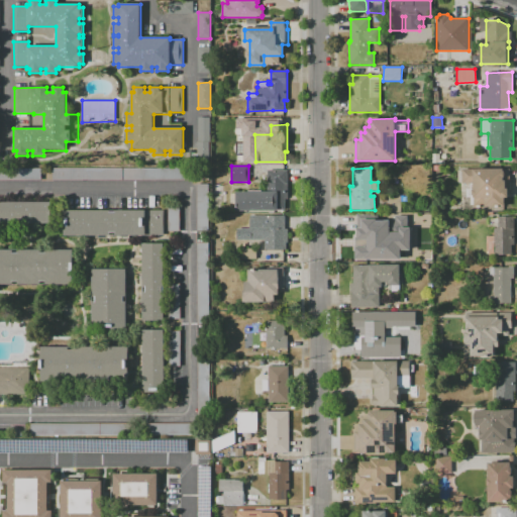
[(192,181),(53,180),(53,169),(193,169),(192,181)]
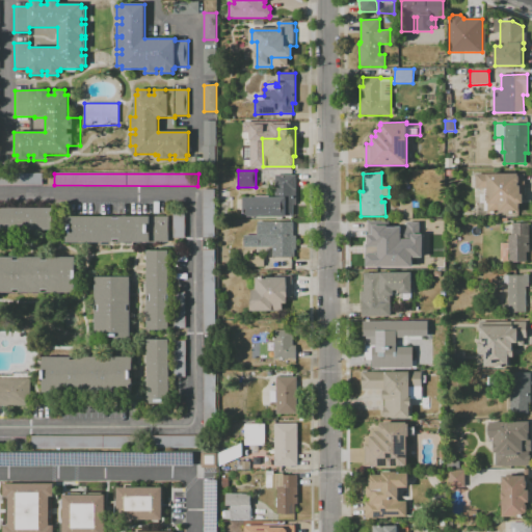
[(500,214),(487,214),(487,211),(484,211),(484,206),(475,206),(475,194),(487,194),(487,189),(476,189),(476,187),(471,187),(471,176),(476,176),(476,175),(517,174),(517,175),(524,175),(524,196),(523,196),(523,204),(520,204),(520,213),(500,213),(500,214)]
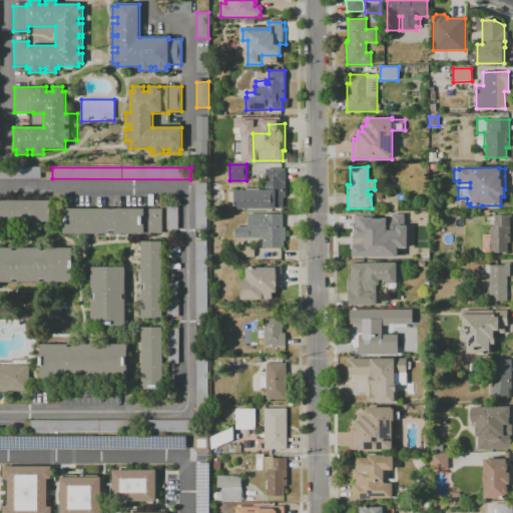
[(276,209),(233,209),(233,190),(266,190),(265,169),(285,169),(286,198),(283,198),(283,207),(276,207),(276,209)]
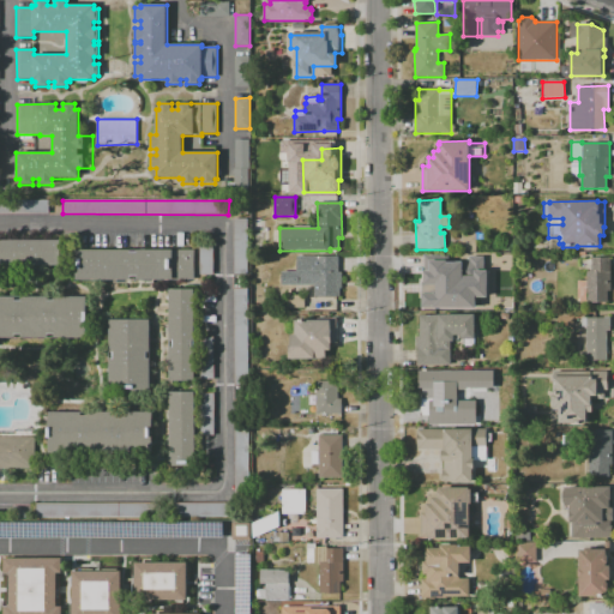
[(248,275),(234,275),(233,218),(247,218),(248,275)]
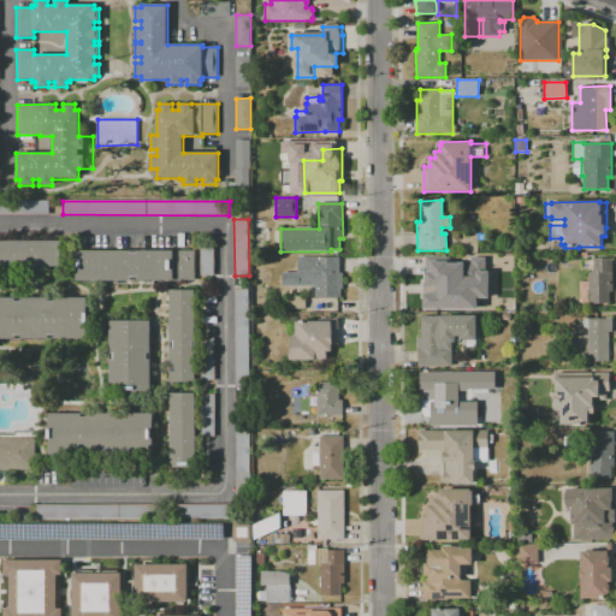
[(478,254),(463,254),(463,235),(477,234),(478,254)]
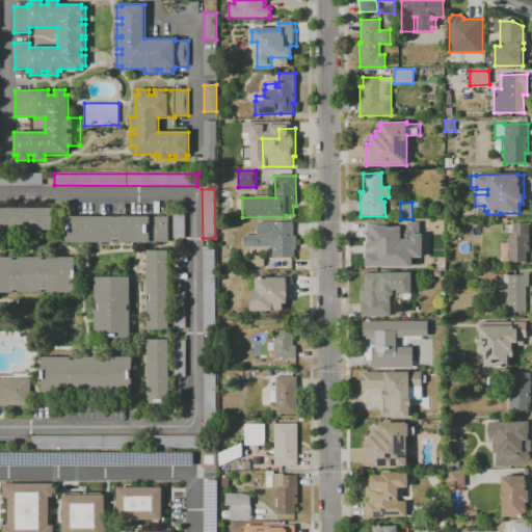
[(53,230),(0,230),(0,208),(52,208),(53,230)]
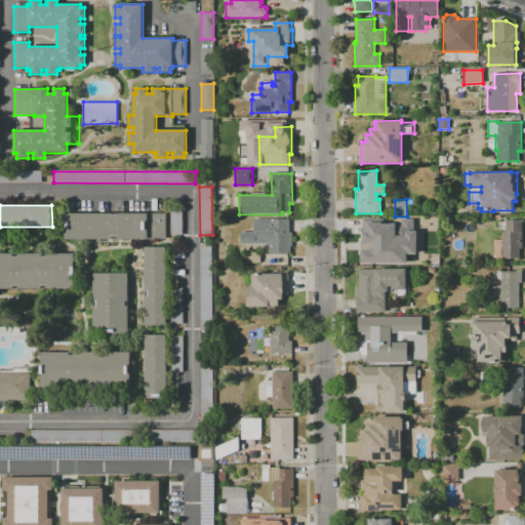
[(183,235),(170,235),(170,211),(183,210),(183,235)]
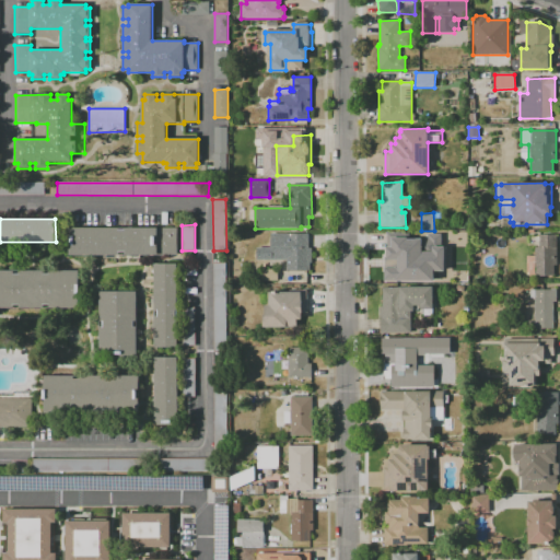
[(177,255),(69,255),(69,229),(177,229),(177,255)]
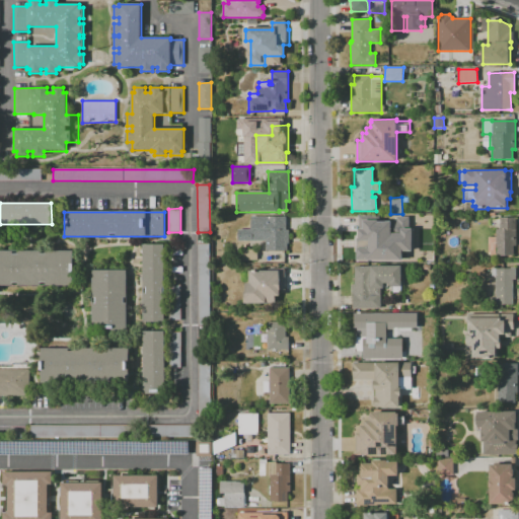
[(359,216),(379,216),(379,221),(396,221),(396,218),(409,217),(409,229),(411,229),(411,251),(401,251),(401,261),(358,261),(358,248),(366,248),(366,240),(359,240),(359,216)]
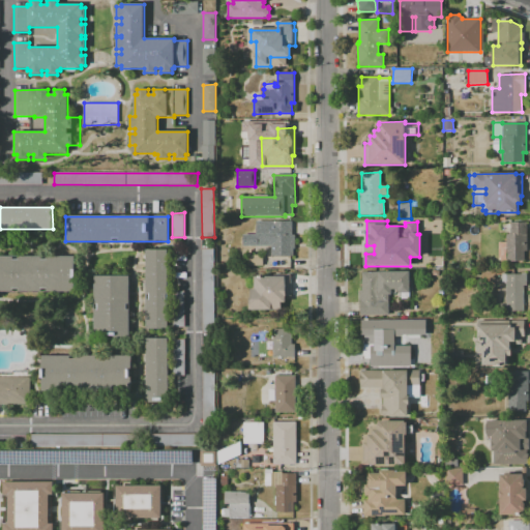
[(293,256),(271,256),(271,246),(243,246),(243,235),(257,235),(257,222),(292,222),(292,235),(295,235),(295,249),(293,249),(293,256)]
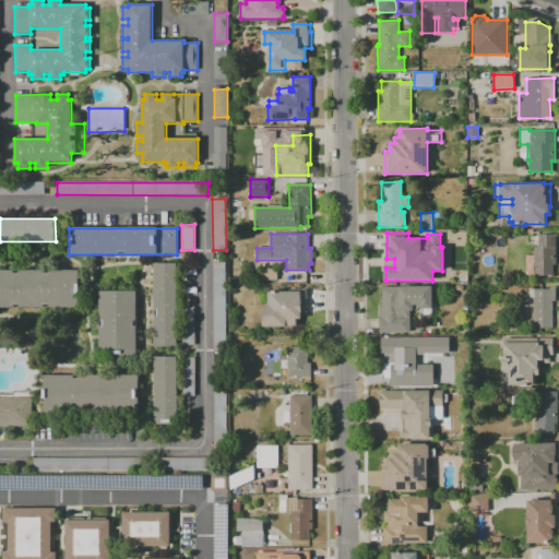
[(535,275),(534,251),(533,251),(533,249),(534,249),(534,248),(539,248),(538,235),(556,234),(556,248),(556,265),(552,265),(554,275),(535,275)]
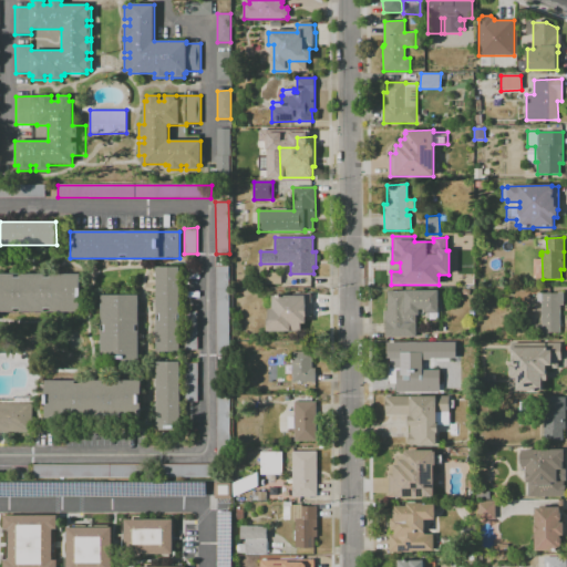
[(229,357),(216,357),(216,266),(228,266),(229,357)]
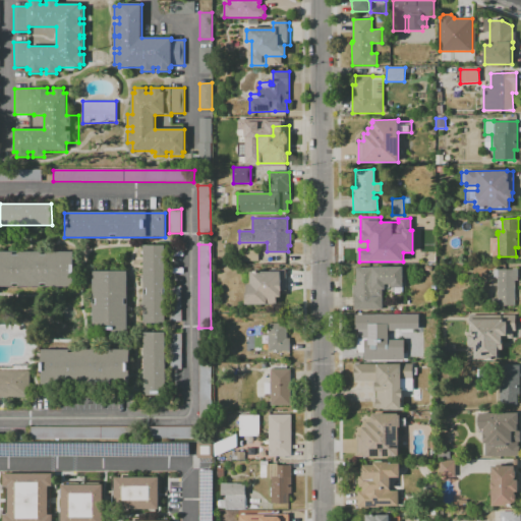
[(165,324),(145,324),(145,294),(147,294),(147,289),(145,289),(143,245),(165,245),(165,289),(164,289),(164,294),(165,294),(165,324)]
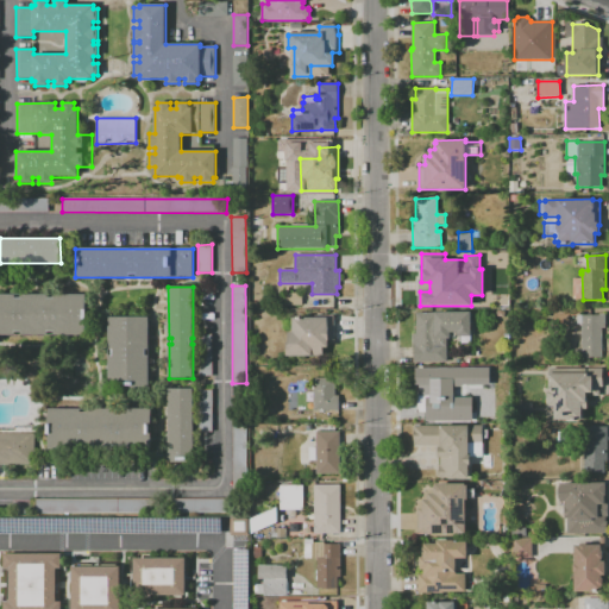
[(302,306),(286,306),(286,293),(302,293),(302,306)]
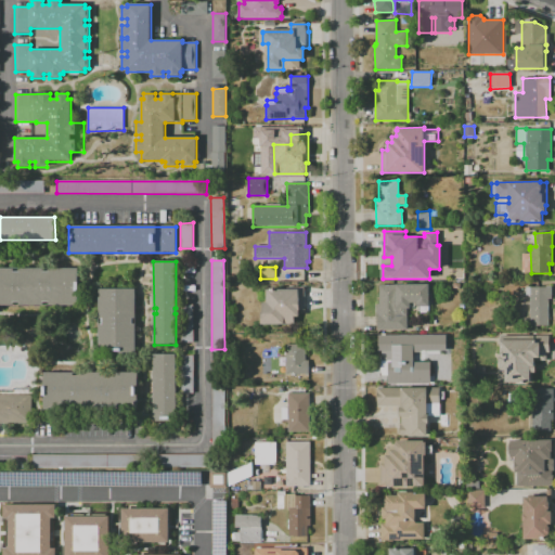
[(78,306),(49,306),(49,302),(43,302),(43,306),(18,306),(18,302),(13,302),(13,306),(0,306),(0,269),(13,269),(13,271),(18,271),(18,269),(43,269),(43,271),(49,271),(49,269),(78,269),(78,306)]
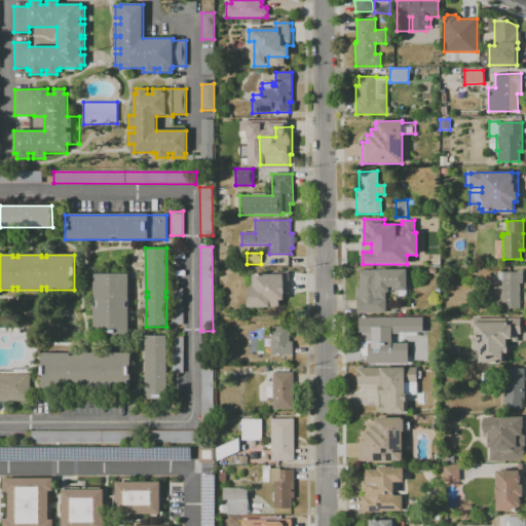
[(385,312),(358,312),(358,300),(357,300),(357,288),(360,288),(360,270),(407,270),(407,291),(396,291),(396,287),(393,287),(393,293),(385,293),(385,312)]
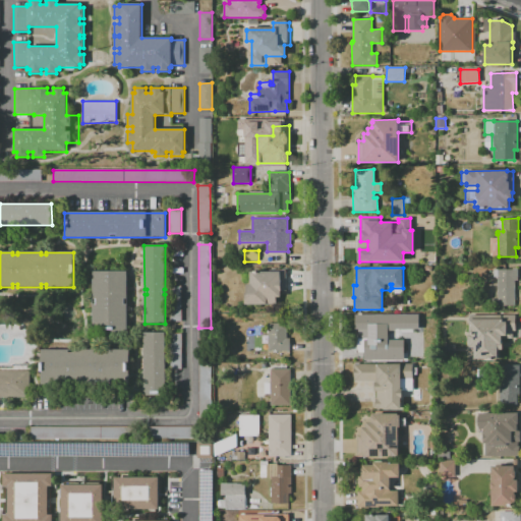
[(515,305),(498,305),(498,277),(494,277),(494,270),(512,270),(512,269),(518,269),(518,281),(515,281),(515,305)]
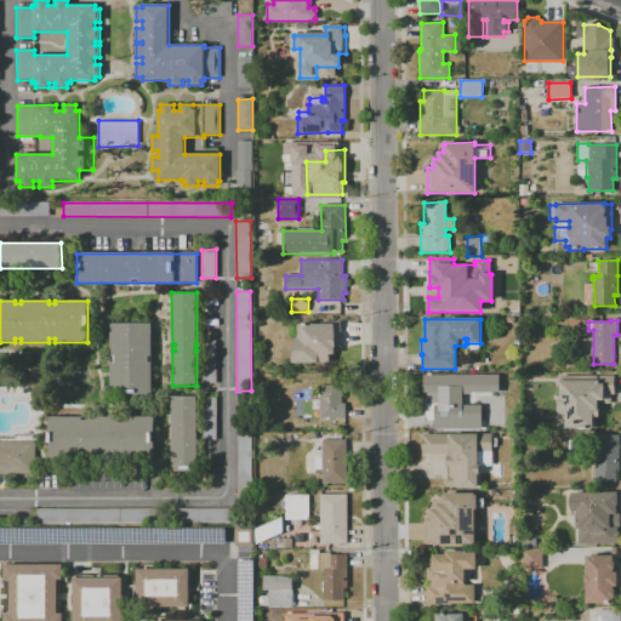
[(330,363),(292,363),(292,349),(294,349),(294,339),(297,339),(297,324),(334,324),(334,322),(341,322),(341,347),(335,347),(335,354),(330,354),(330,363)]
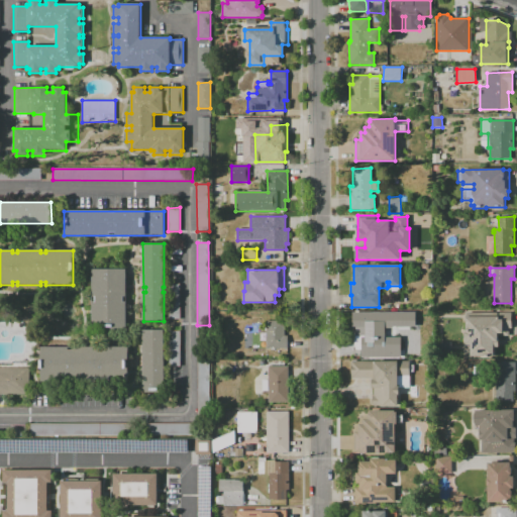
[(126,329),(92,329),(92,302),(95,302),(95,297),(92,297),(92,270),(126,270),(126,297),(124,297),(124,302),(126,302),(126,329)]
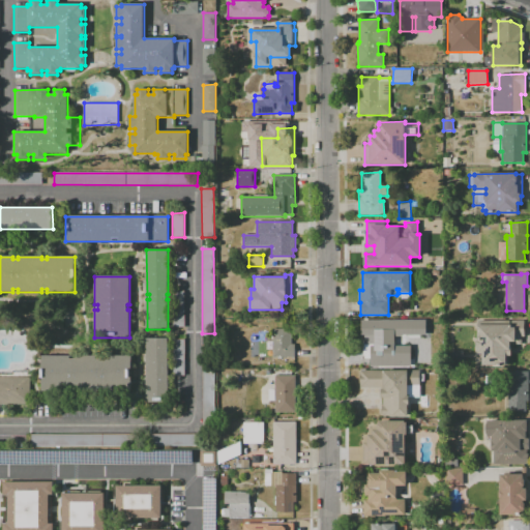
[(184,327),(173,327),(172,291),(184,291),(184,327)]
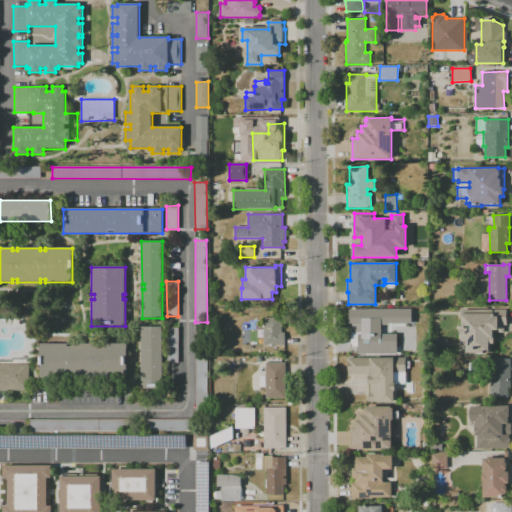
[(462,336),(460,334),(460,330),(462,329),(461,310),(506,310),(506,325),(504,325),(504,333),(493,333),(493,335),(494,335),(494,344),(489,344),(489,353),(466,353),(466,342),(462,342),(462,336)]
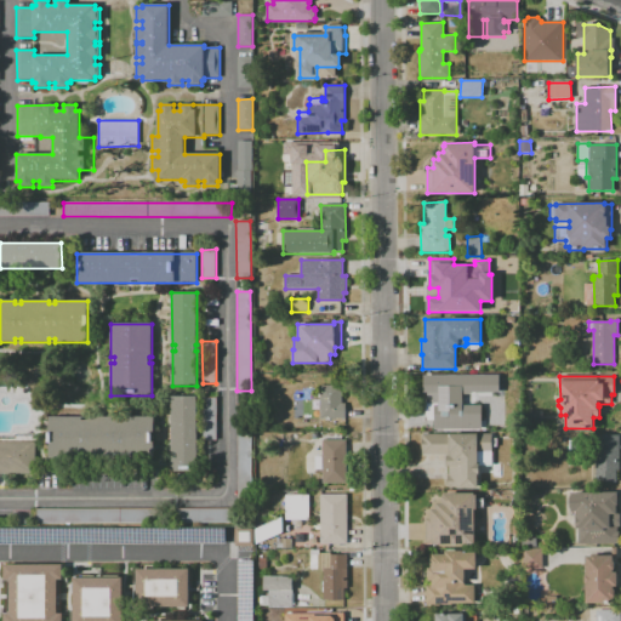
[(442,421),(422,421),(422,405),(421,405),(421,377),(459,377),(459,400),(445,400),(445,405),(442,405),(442,421)]
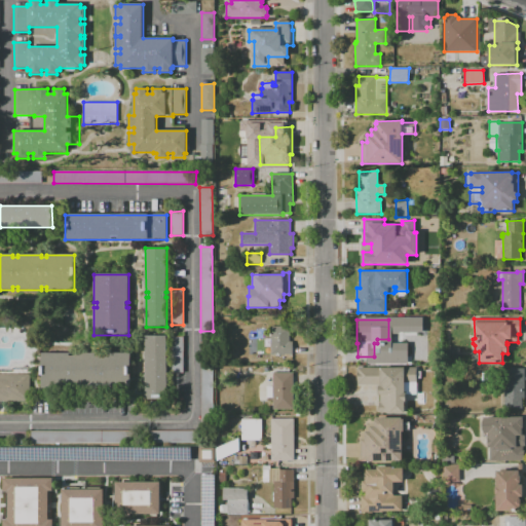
[(293,354),(270,355),(270,327),(290,327),(290,342),(292,342),(293,354)]
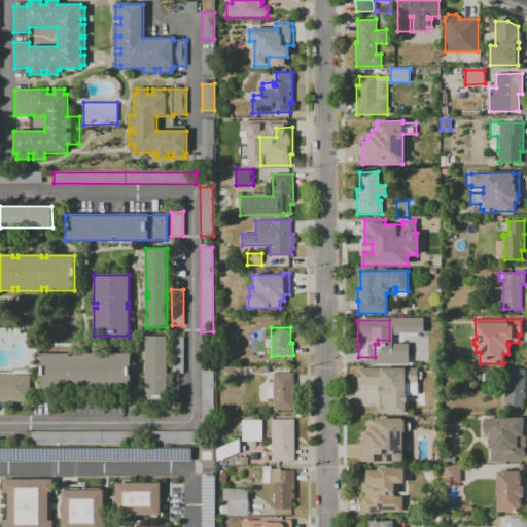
[(168,400),(146,400),(146,337),(167,337),(168,400)]
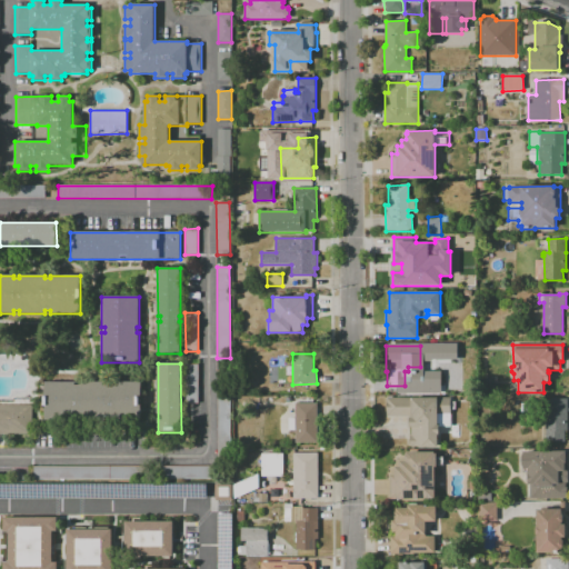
[(476,395),(461,395),(461,383),(461,377),(463,377),(463,363),(472,363),(472,376),(476,376),(476,395)]
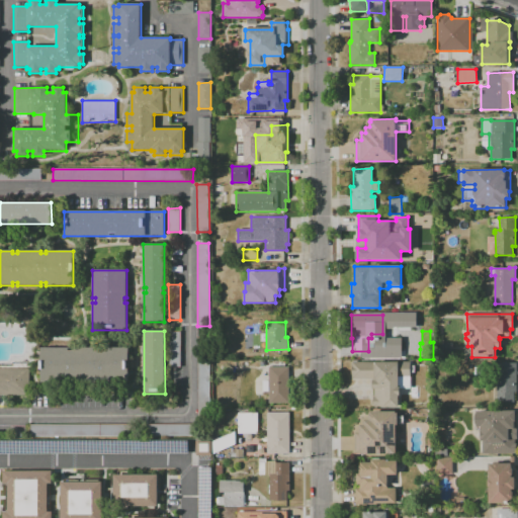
[(181,367),(168,367),(168,332),(181,332),(181,367)]
